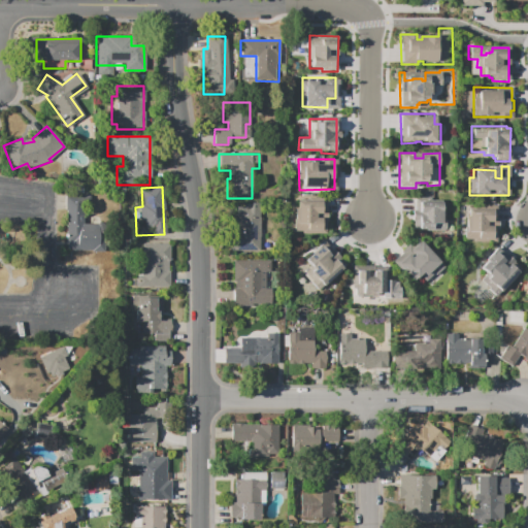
[(413,231),(411,196),(440,195),(441,231),(413,231)]
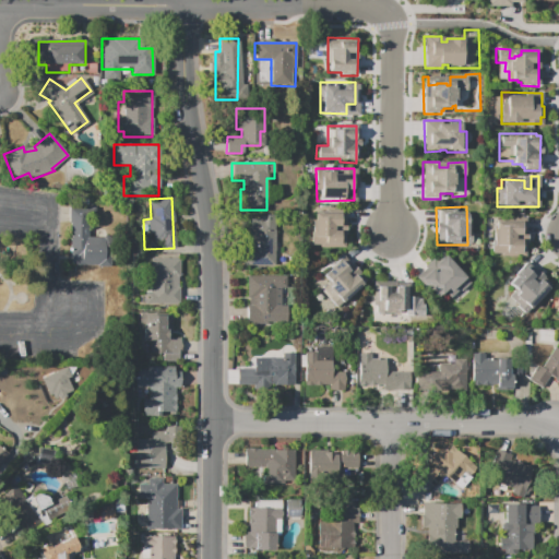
[(69,210),(87,209),(88,236),(111,235),(111,266),(70,268),(69,210)]
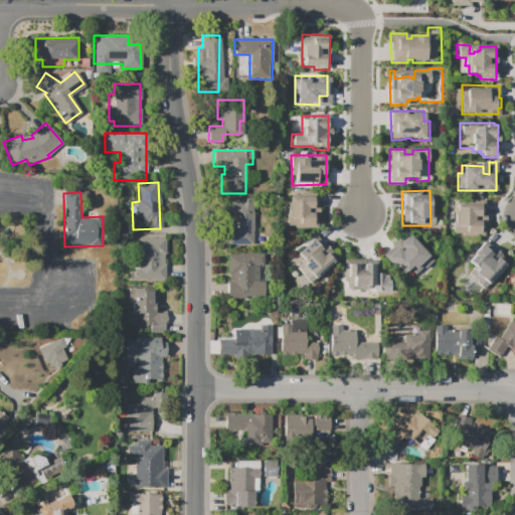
[(288,196),(318,197),(317,227),(287,226),(288,196)]
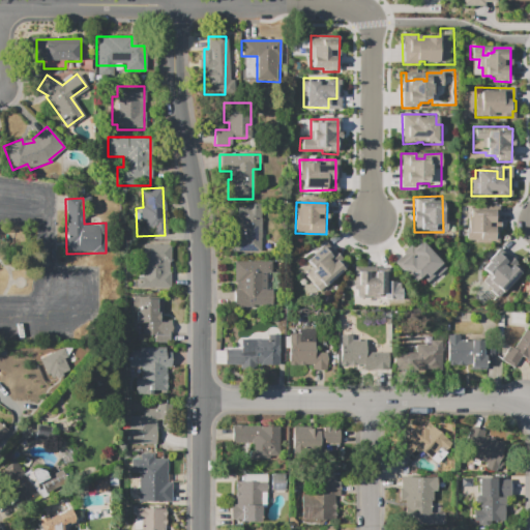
[(260,205),(260,253),(252,253),(252,256),(232,256),(232,207),(243,208),(243,205),(260,205)]
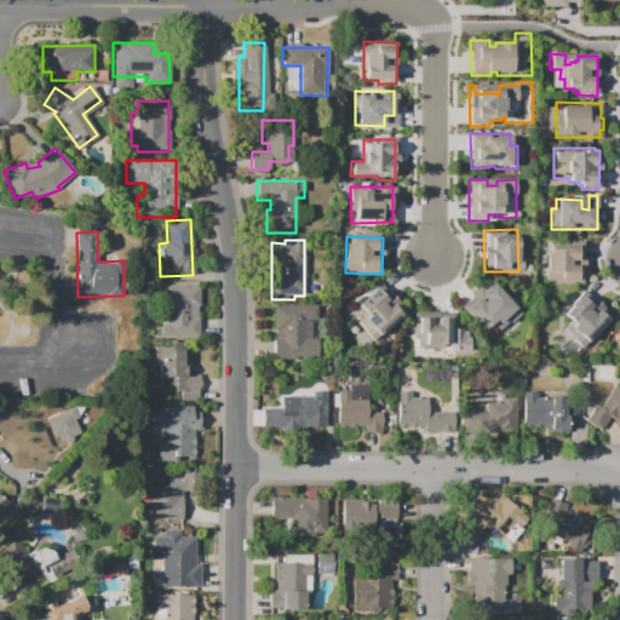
[(583,286),(555,286),(555,281),(546,281),(546,246),(556,246),(556,241),(584,241),(583,286)]
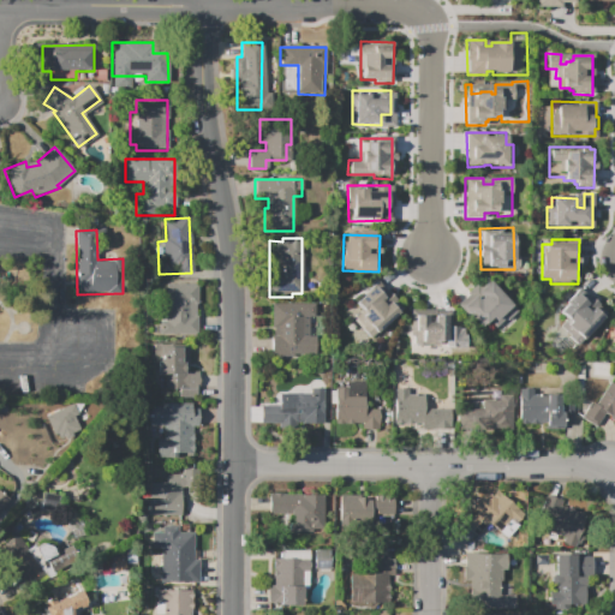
[(399,309),(370,338),(352,320),(360,312),(353,305),(377,281),(396,299),(393,303),(399,309)]
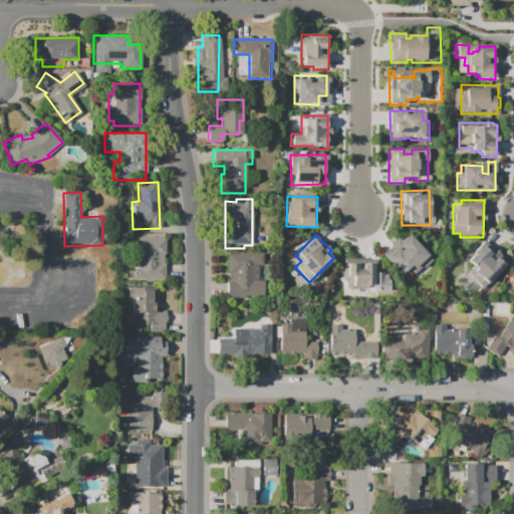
[(408,235),(436,264),(419,280),(407,268),(401,273),(386,257),(395,248),(398,251),(401,249),(397,245),(408,235)]
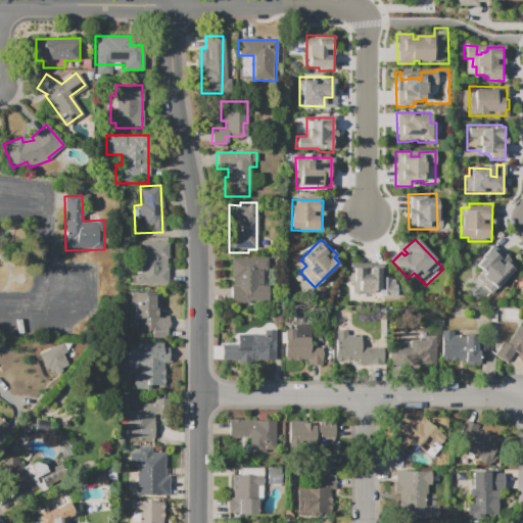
[(140,242),(164,241),(165,285),(136,285),(136,257),(141,257),(140,242)]
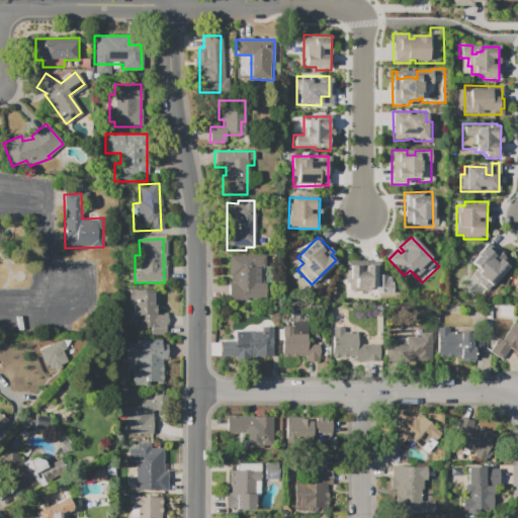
[(511,263),(487,291),(470,277),(477,270),(468,264),(487,243),(511,263)]
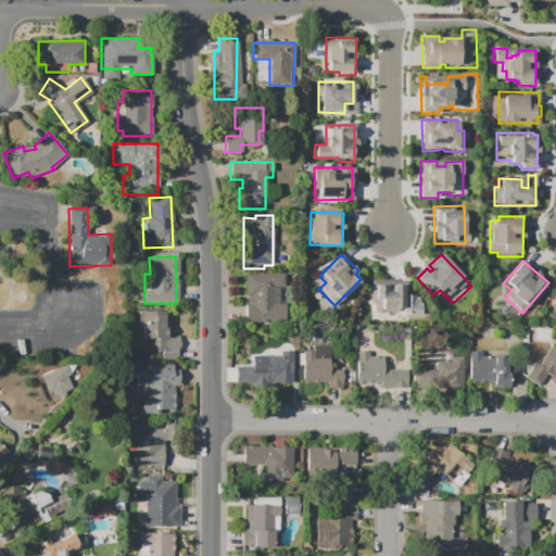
[(245,274),(283,274),(283,286),(278,286),(278,303),(285,304),(285,321),(245,321),(245,274)]
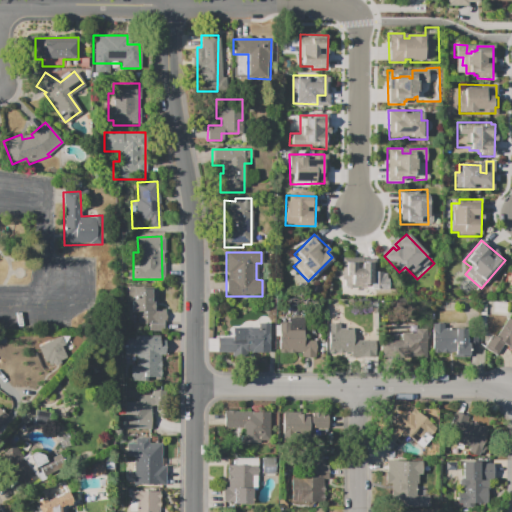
[(341,258),(370,258),(370,288),(341,288),(341,258)]
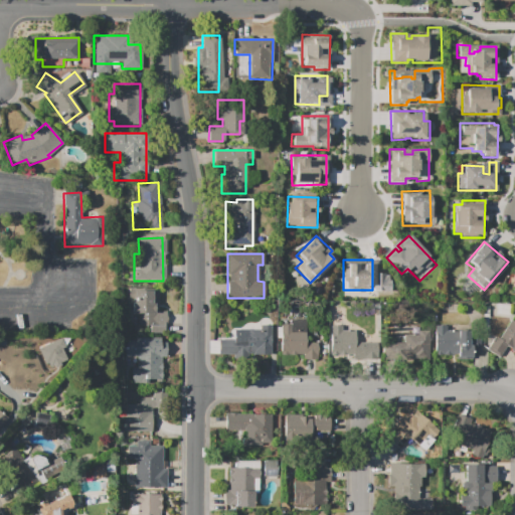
[(157,290),(157,310),(167,310),(167,333),(149,333),(149,326),(137,326),(137,320),(129,320),(128,290),(157,290)]
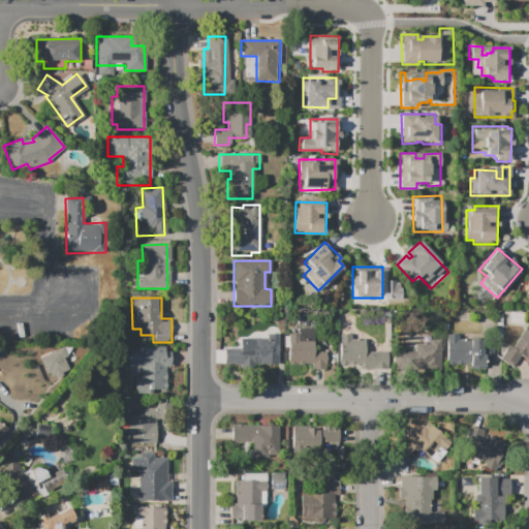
[(287,365),(287,336),(298,336),(298,329),(313,329),(313,352),(318,352),(318,365),(287,365)]
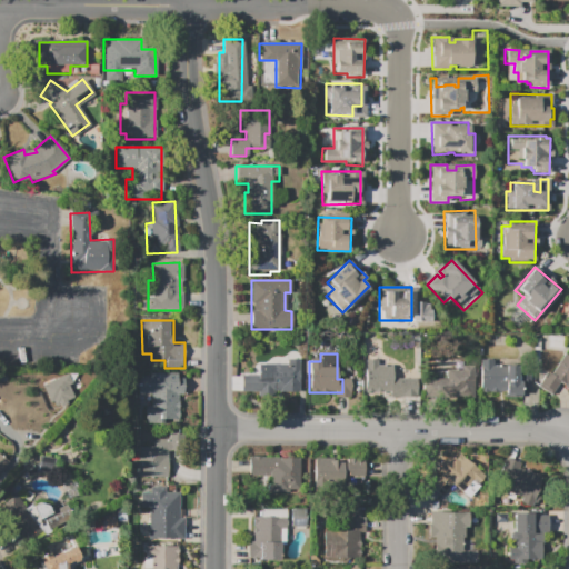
[(568,390),(557,383),(549,396),(537,388),(547,372),(551,375),(562,356),(568,359),(568,357),(568,390)]
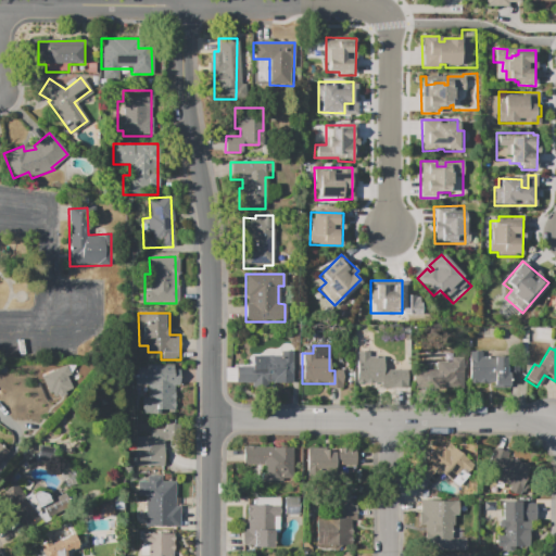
[(355,351),(368,351),(368,357),(381,357),(381,364),(406,364),(406,387),(356,387),(355,351)]
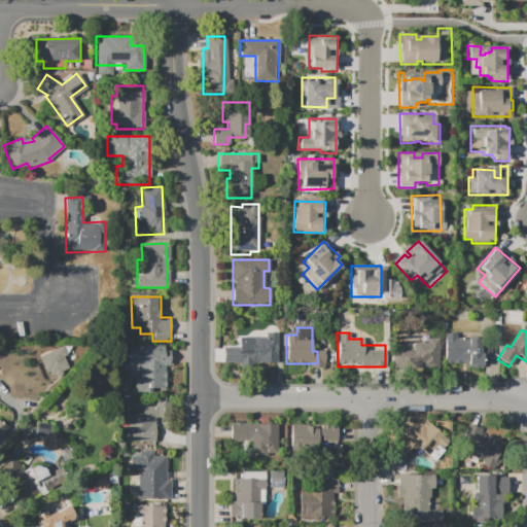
[(445,334),(479,332),(479,346),(490,346),(490,362),(483,362),(483,367),(466,367),(466,363),(445,363),(445,334)]
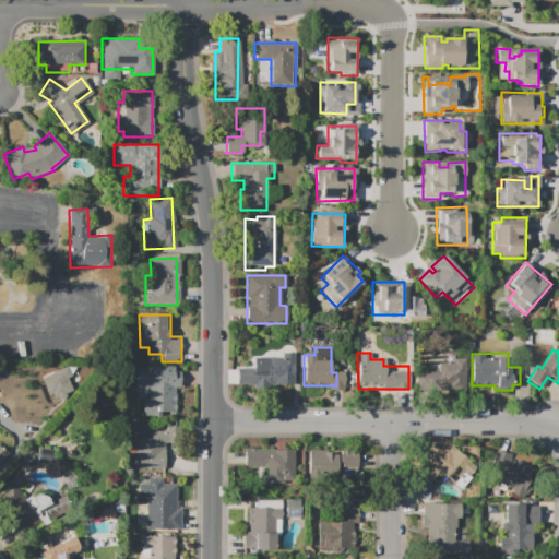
[(293,354),(293,385),(258,385),(258,358),(281,358),(281,354),(293,354)]
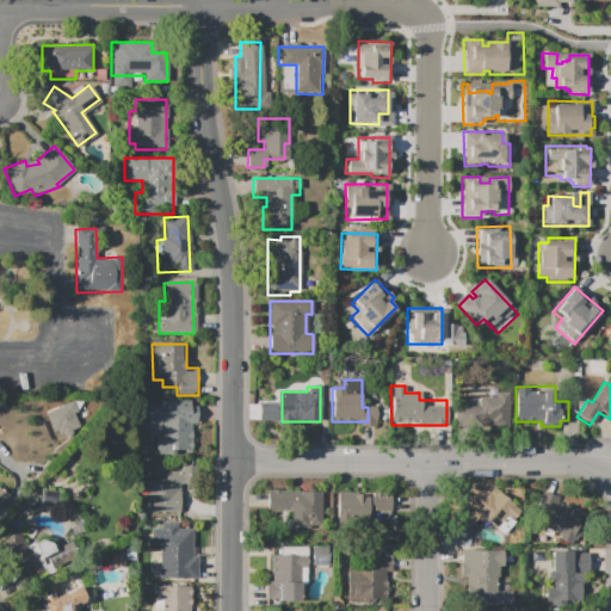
[(508,393),(508,426),(479,426),(479,397),(495,397),(495,393),(508,393)]
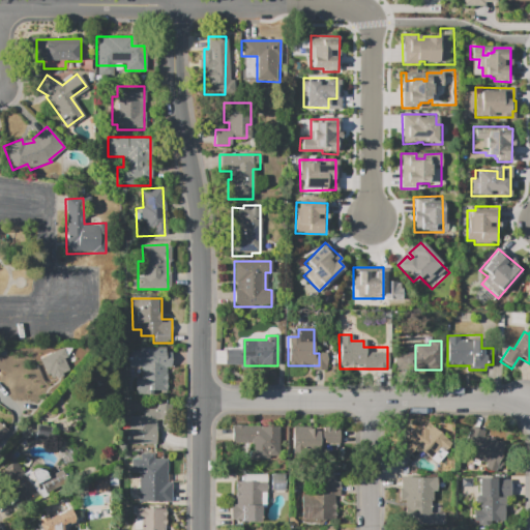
[(127,351),(137,351),(137,346),(150,346),(150,350),(174,350),(174,366),(162,366),(162,392),(134,393),(134,379),(141,379),(141,367),(127,367),(127,351)]
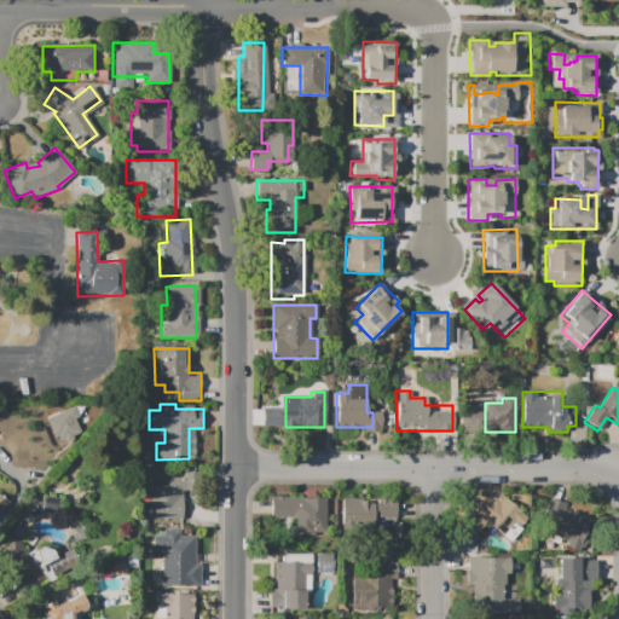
[(81,433),(75,418),(79,417),(73,405),(46,417),(58,444),(81,433)]
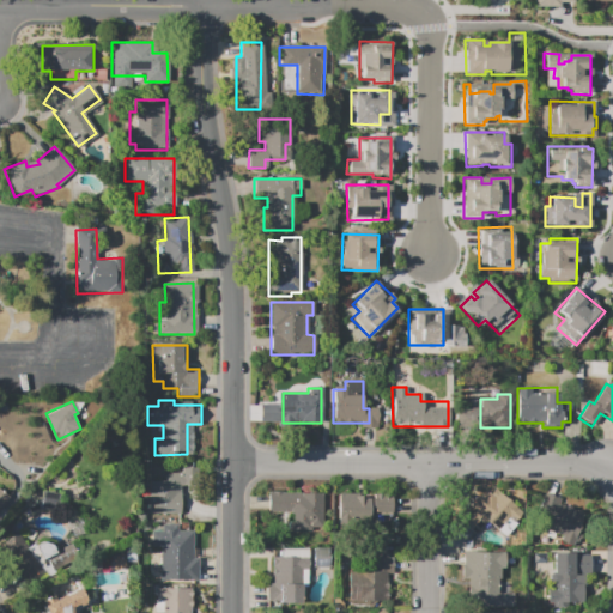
[(146,517),(146,501),(150,501),(150,481),(164,481),(164,469),(190,469),(190,485),(180,485),(180,516),(146,517)]
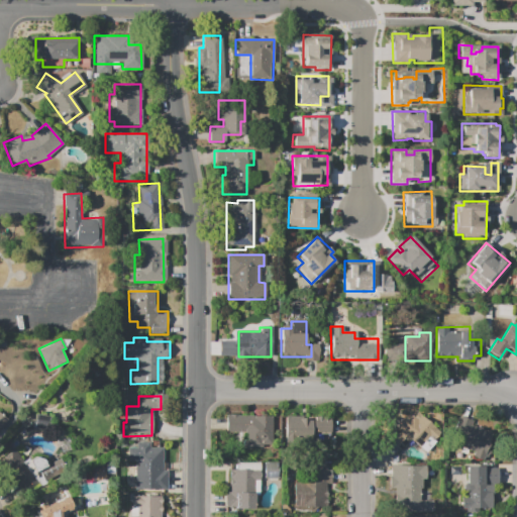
[(418,413),(440,431),(433,439),(436,441),(428,452),(425,450),(424,450),(409,438),(402,447),(395,442),(418,413)]
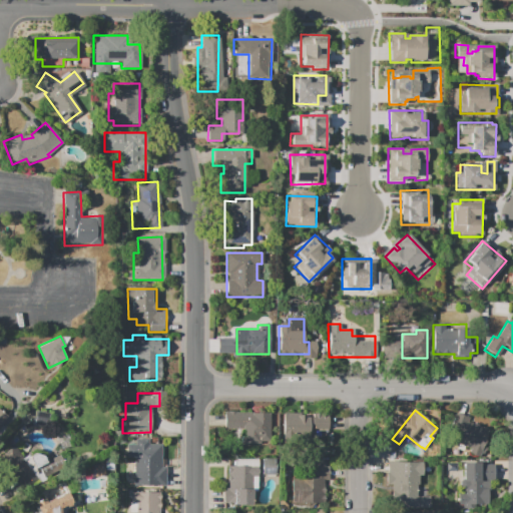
[(224,412),(271,414),(270,446),(240,445),(241,429),(223,428),(224,412)]
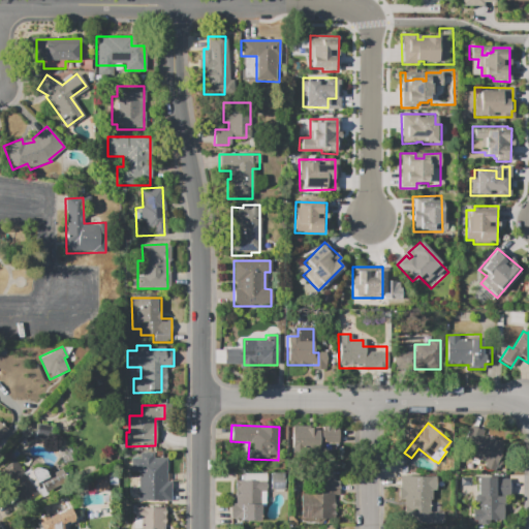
[(316,431),(316,449),(349,449),(349,425),(323,425),(323,431),(316,431)]
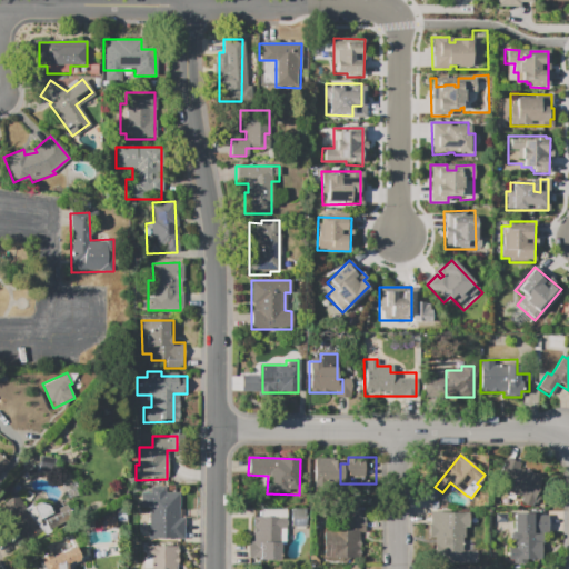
[(508,491),(515,475),(502,470),(507,457),(521,462),(519,469),(549,480),(537,511),(519,503),(521,497),(508,491)]
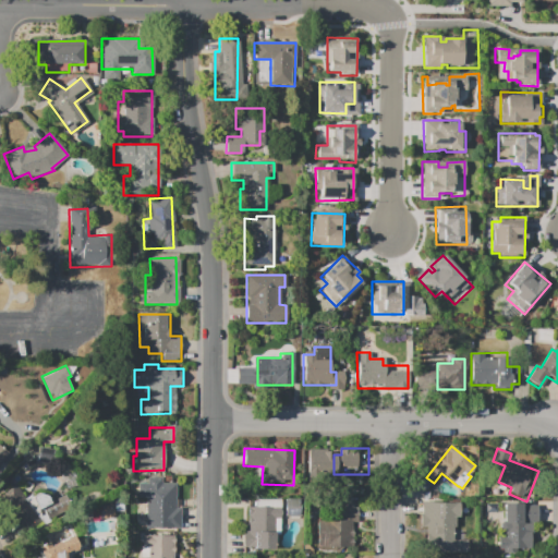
[(174,483),(174,509),(180,509),(181,529),(146,529),(146,497),(137,497),(137,484),(146,483),(146,477),(160,477),(161,483),(174,483)]
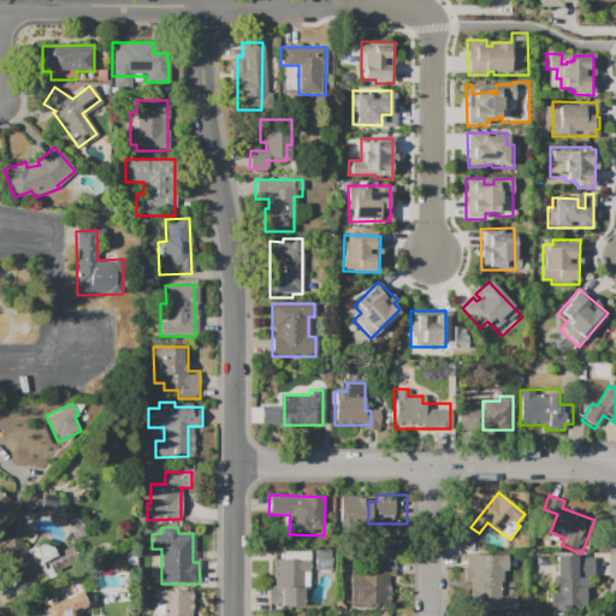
[(66,570),(34,591),(4,546),(18,537),(31,556),(43,545),(52,548),(66,570)]
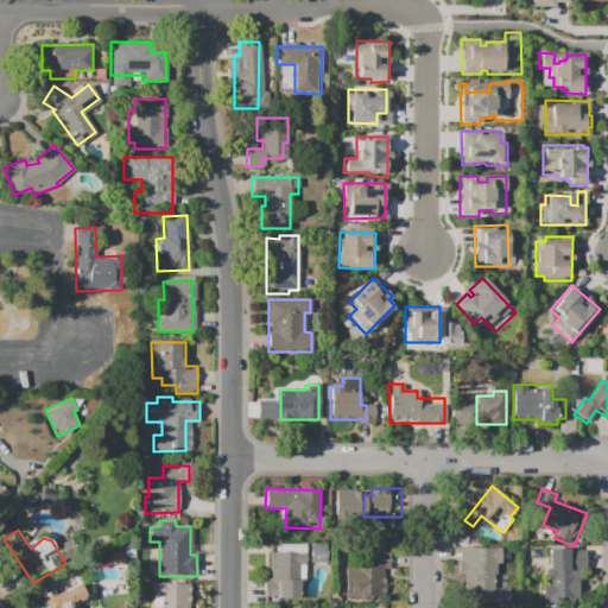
[(508,602),(464,602),(466,575),(458,575),(458,545),(469,545),(469,549),(500,550),(500,563),(494,563),(494,588),(508,588),(508,602)]
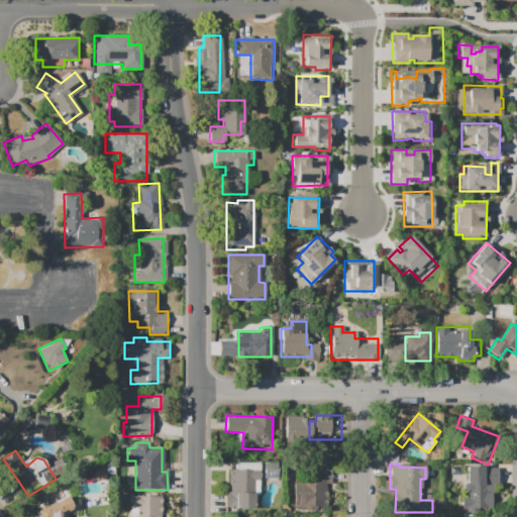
[(295,511),(295,482),(313,482),(313,464),(326,464),(326,511),(295,511)]
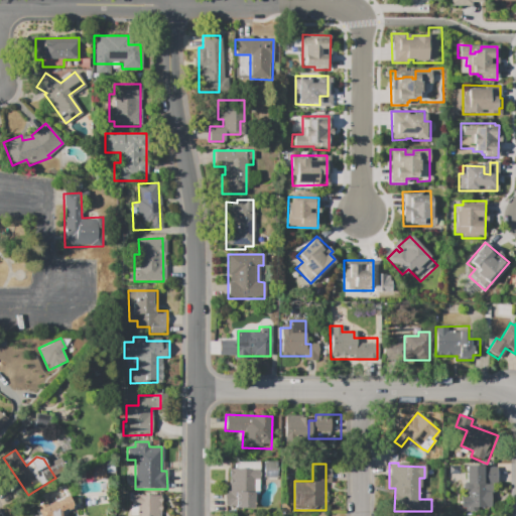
[(466,467),(482,467),(482,471),(495,471),(495,483),(490,483),(490,509),(461,508),(461,495),(466,495),(466,467)]
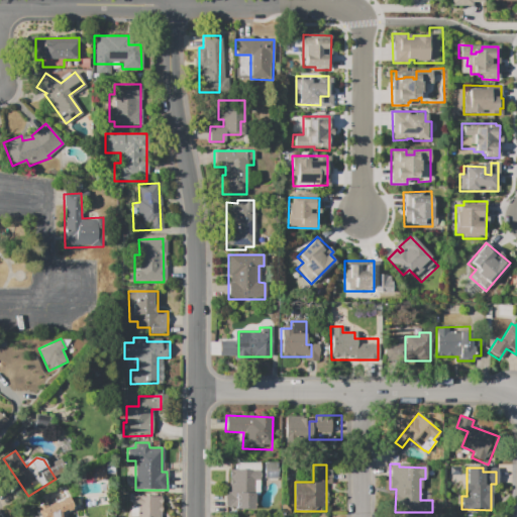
[(232,470),(260,472),(260,480),(252,480),(251,510),(225,509),(225,494),(231,494),(232,470)]
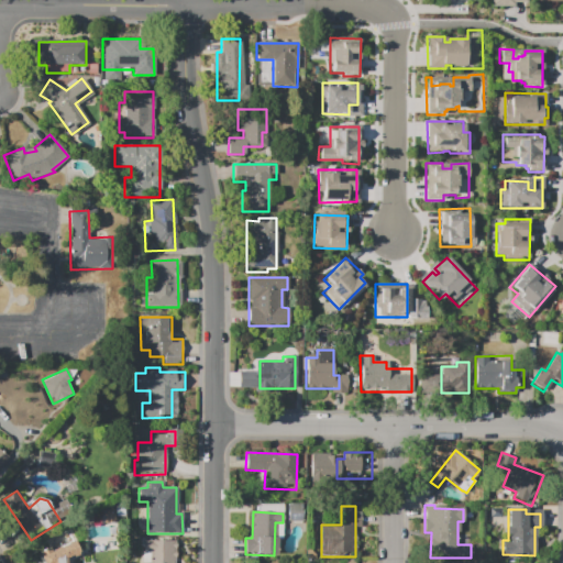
[(41,562),(39,558),(76,540),(83,553),(67,559),(67,562),(41,562)]
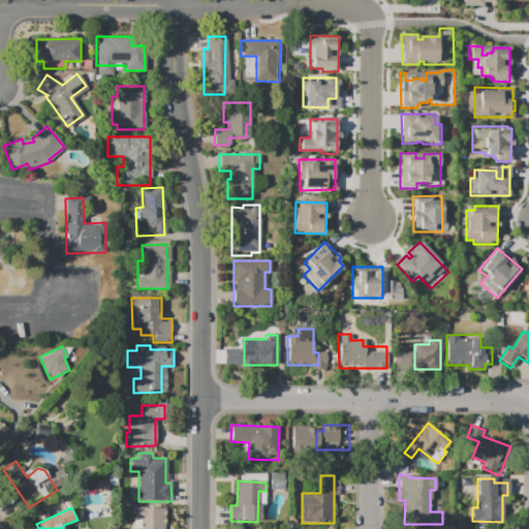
[(132,528),(132,508),(163,507),(163,528),(132,528)]
